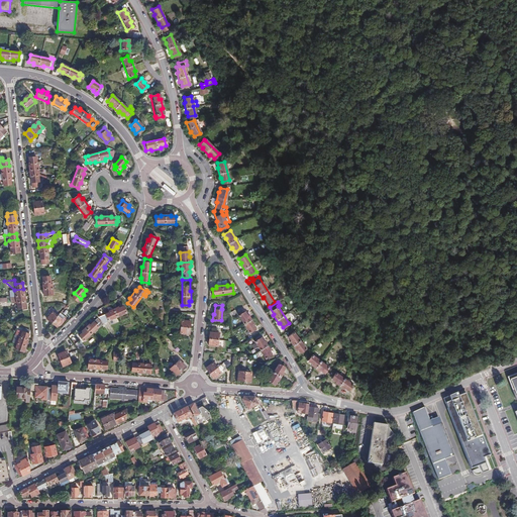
[(118,307),(114,308),(117,317),(126,313),(123,306),(119,308),(118,307)]
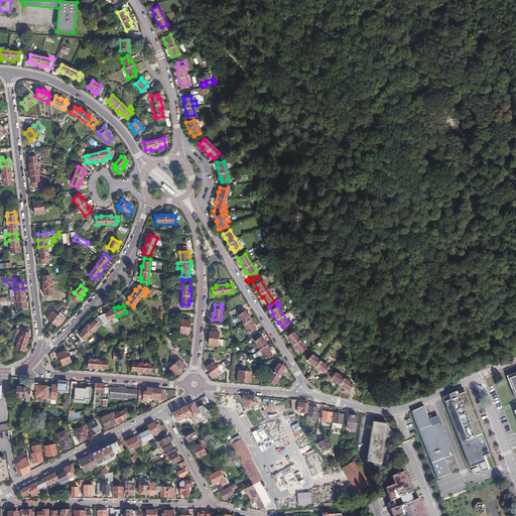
[(110,311),(99,316),(103,324),(117,316),(114,307),(109,310),(110,311)]
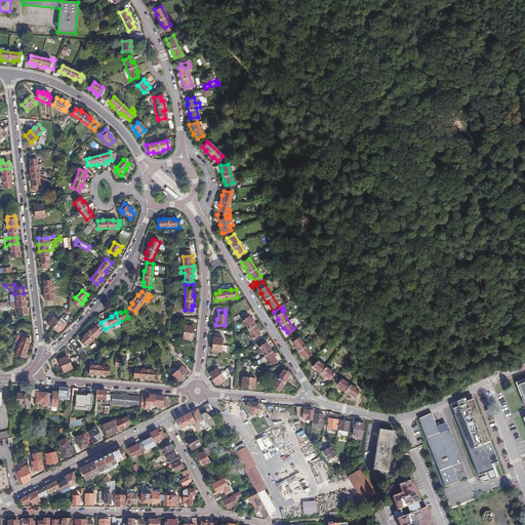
[(47,324),(52,328),(53,328),(57,322),(50,316),(47,321),(49,322),(47,324)]
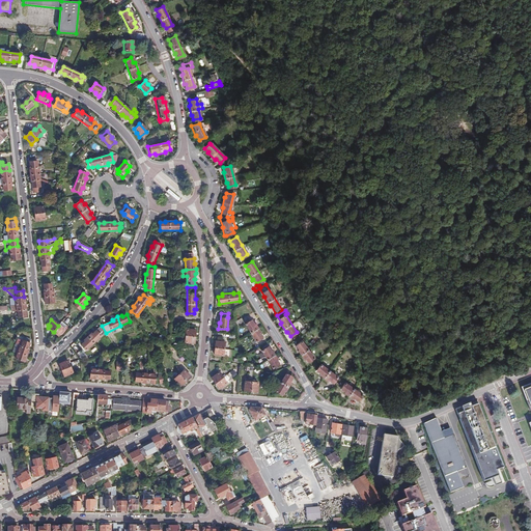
[(257,347),(259,346),(266,342),(260,333),(261,333),(256,324),(254,325),(252,320),(246,324),(256,341),(254,343),(257,347)]
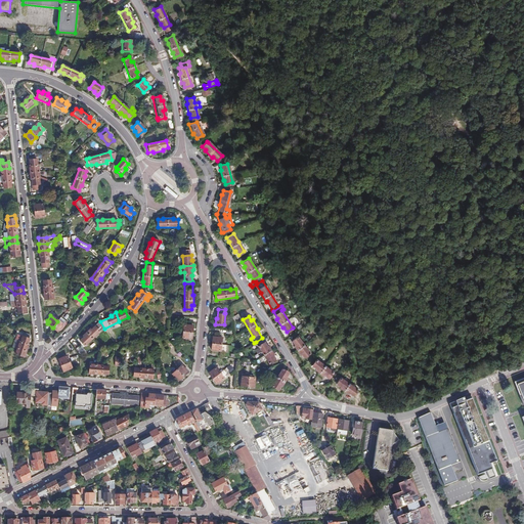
[(67,324),(60,318),(57,321),(53,328),(52,328),(59,333),(67,324)]
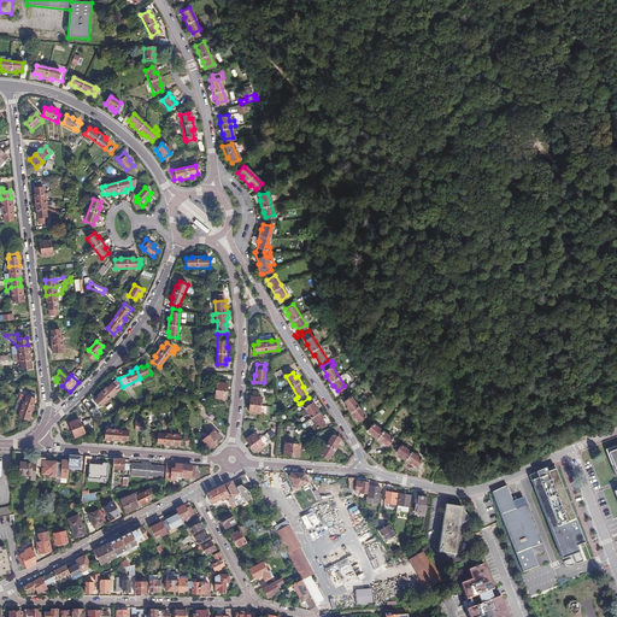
[(99,407),(122,387),(115,380),(107,387),(106,386),(97,394),(98,395),(93,400),(99,407)]
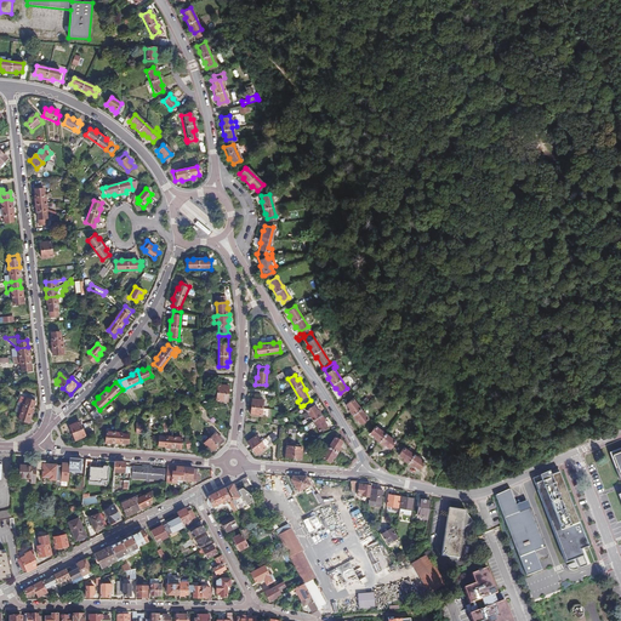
[(189,396),(194,391),(191,387),(188,385),(188,383),(183,388),(189,396)]
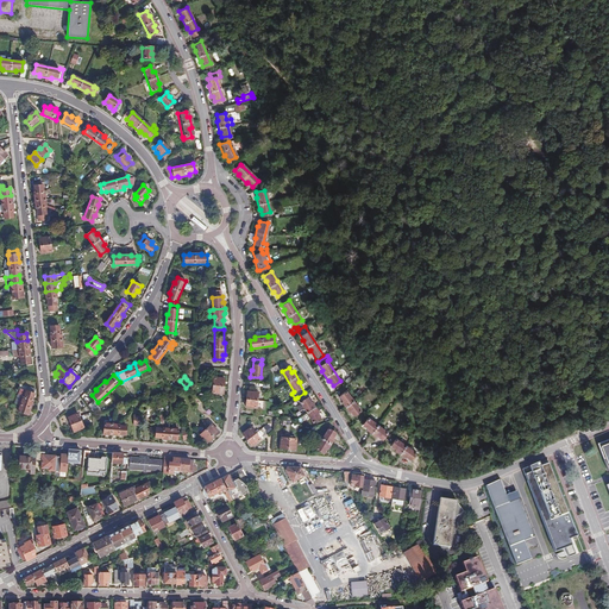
[(213,377),(212,393),(223,394),(225,378),(213,377)]
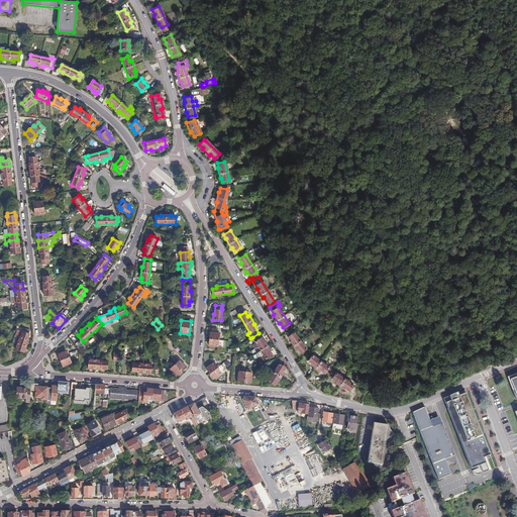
[(292,328),(287,331),(291,338),(290,339),(296,348),(297,347),(300,352),(301,351),(302,354),(307,350),(305,348),(306,347),(294,331),(296,329),(295,327),(292,328)]
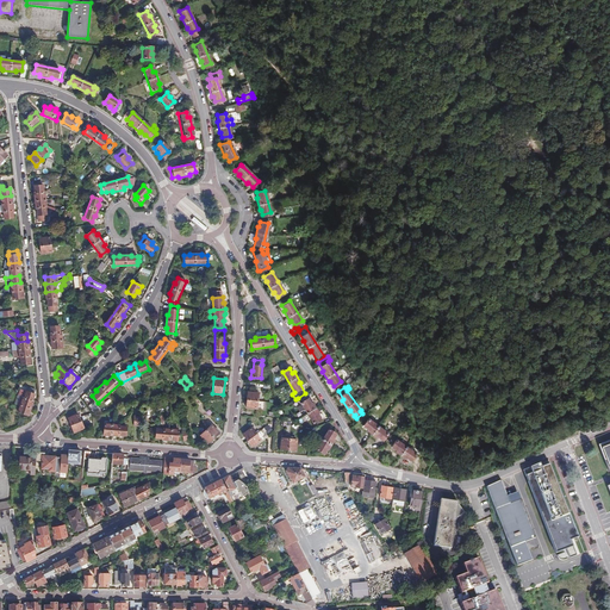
[(26,392),(24,399),(32,402),(35,394),(26,392)]
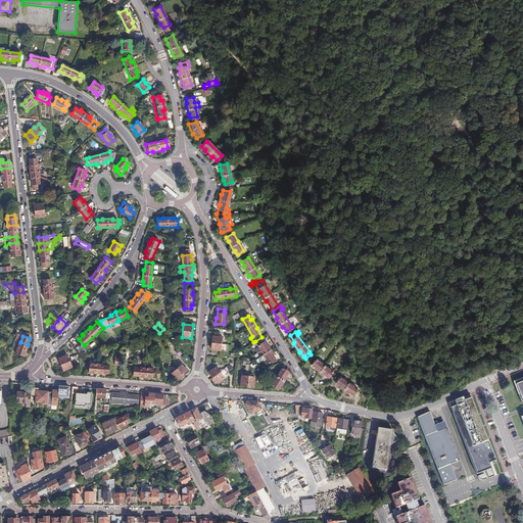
[(220,350),(221,337),(212,336),(211,343),(211,349),(220,350)]
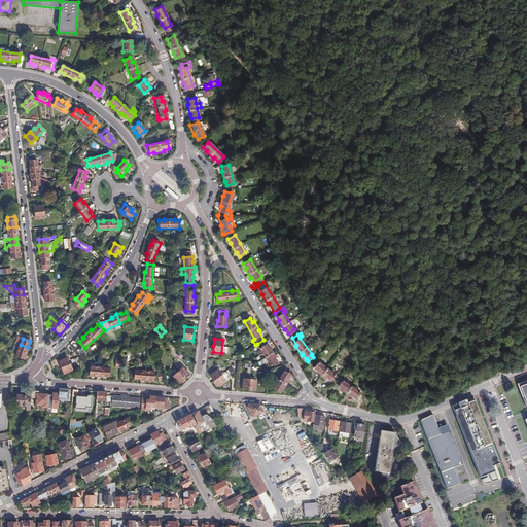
[(21,345),(20,344),(18,350),(27,353),(29,347),(28,347),(21,345)]
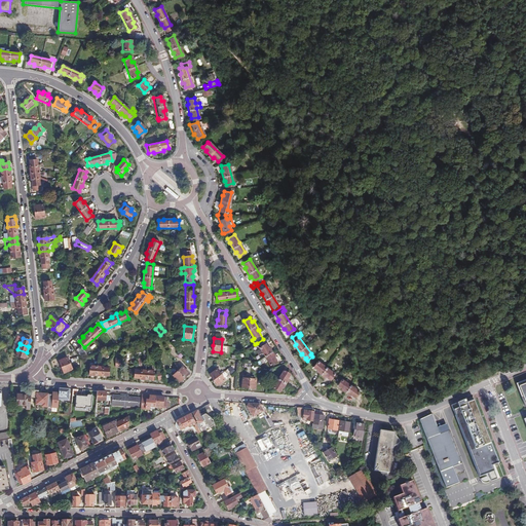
[(168,343),(164,347),(170,352),(174,348),(168,343)]
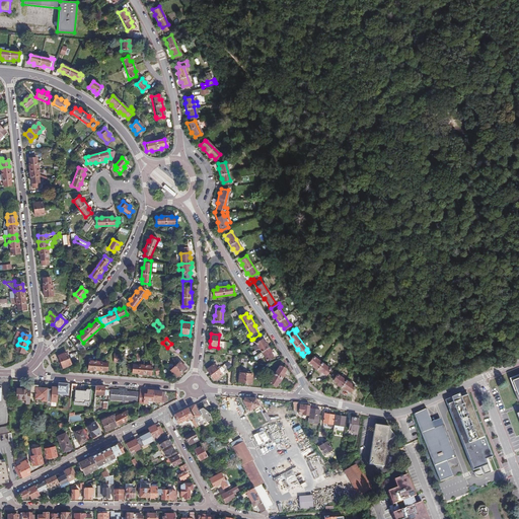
[(271,352),(272,351),(267,343),(265,343),(263,339),(256,343),(267,360),(273,356),(271,352)]
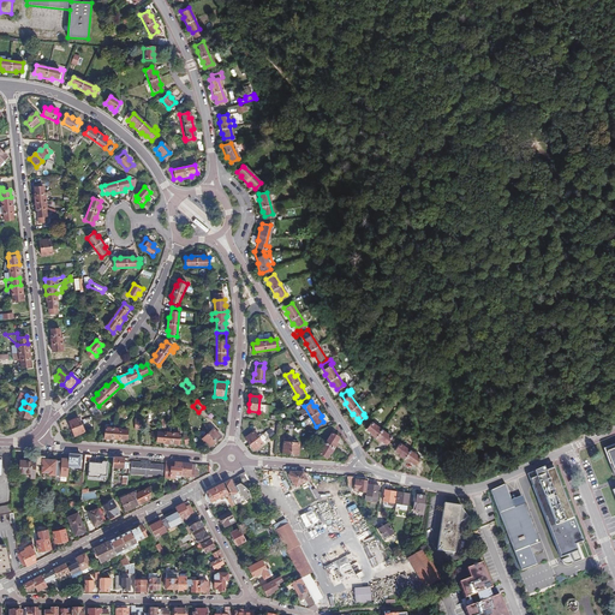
[(148,404),(144,405),(143,415),(155,416),(148,404)]
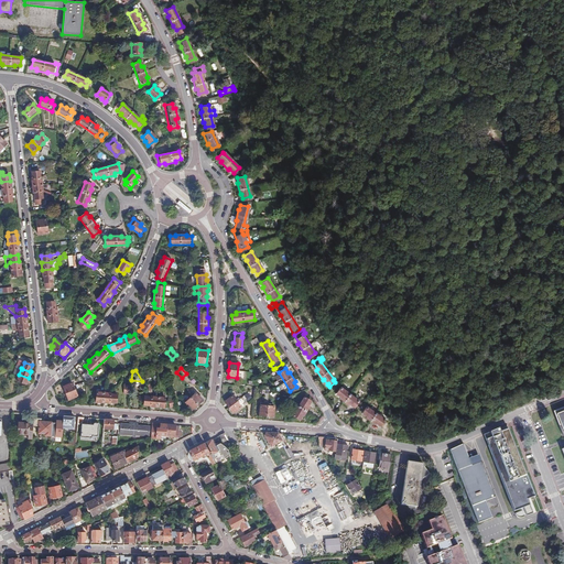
[(19,375),(17,381),(26,384),(29,378),(19,375)]
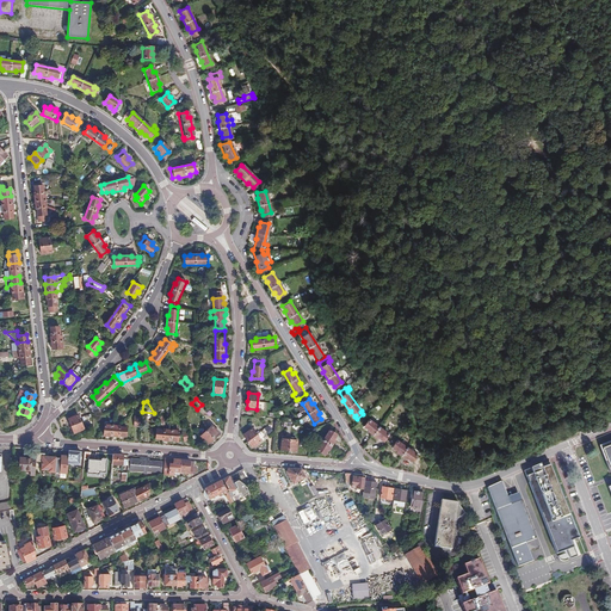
[(68,419),(74,434),(85,430),(79,415),(68,419)]
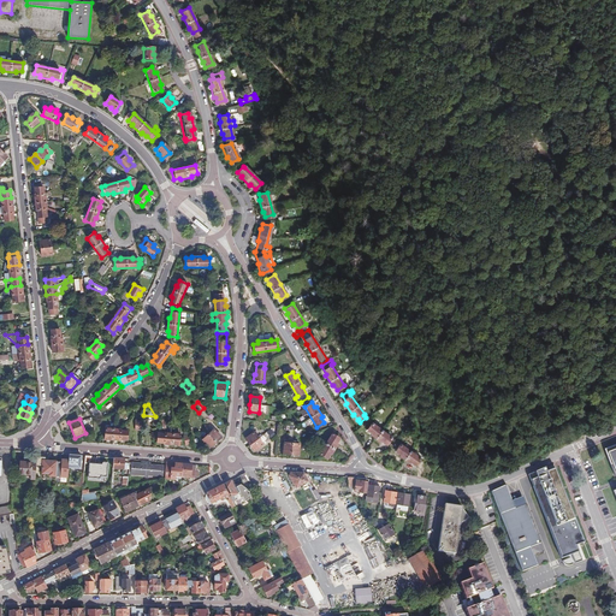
[(209,448),(221,437),(214,428),(208,425),(207,421),(202,425),(208,434),(202,439),(209,448)]
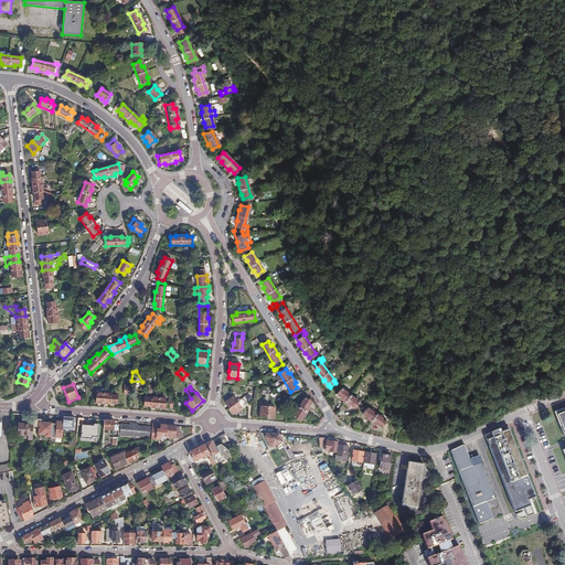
[(353,406),(359,401),(342,386),(337,393),(341,396),(340,397),(349,405),(350,404),(353,406)]
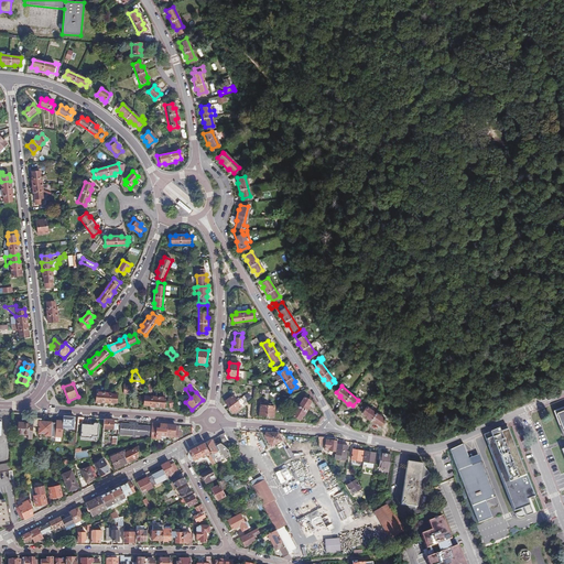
[(278,392),(269,387),(268,393),(272,396),(275,397),(278,392)]
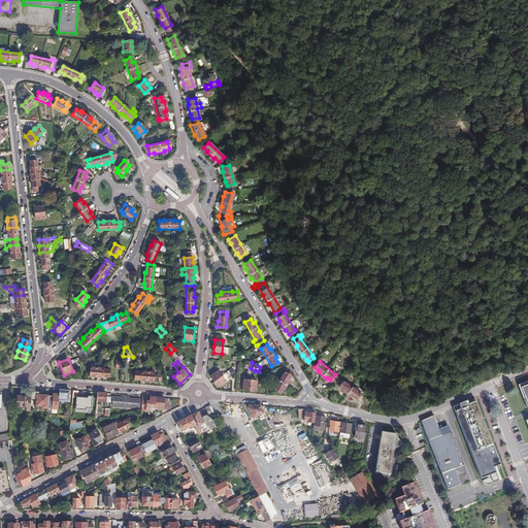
[(210,375),(219,387),(226,381),(219,370),(210,375)]
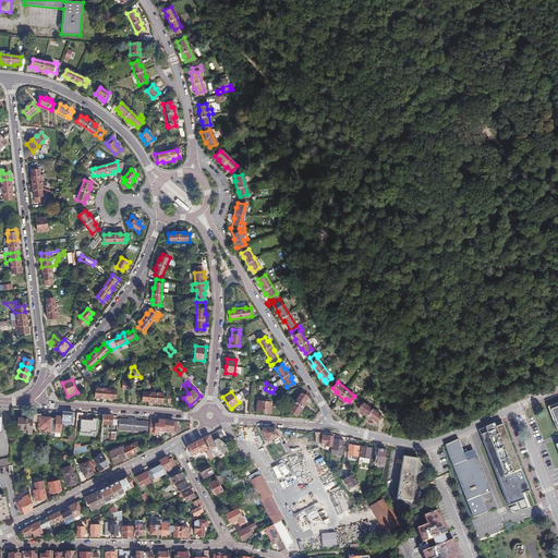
[(300,411),(301,411),(306,402),(305,401),(308,396),(302,391),(290,411),(296,415),(300,411)]
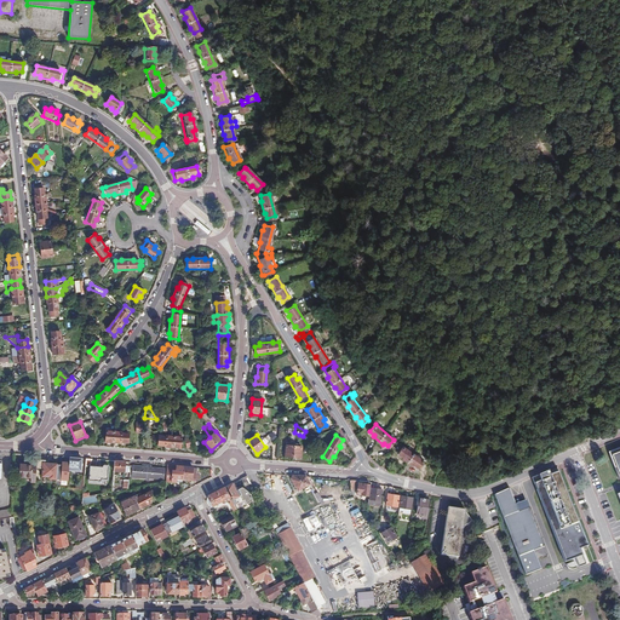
[(413,464),(418,468),(423,460),(405,448),(400,445),(394,452),(402,458),(401,459),(412,465),(413,464)]
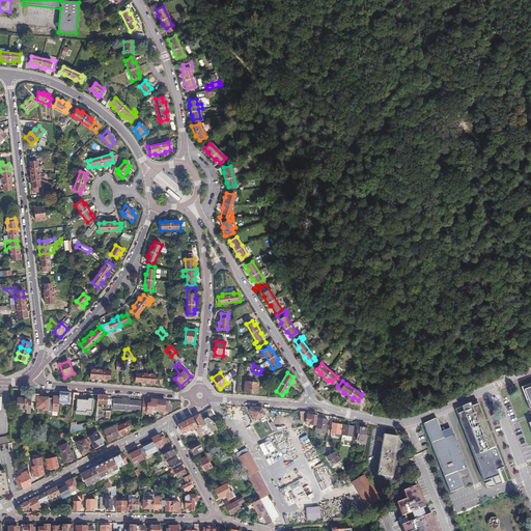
[(258,383),(252,382),(246,382),(245,391),(257,392),(258,383)]
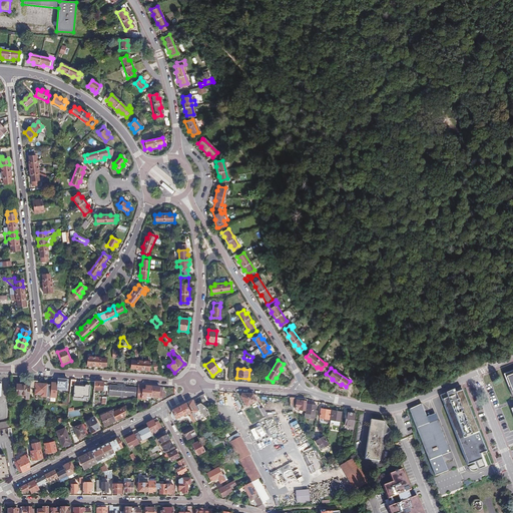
[(67,380),(58,380),(58,384),(57,390),(58,390),(64,390),(66,390),(67,380)]
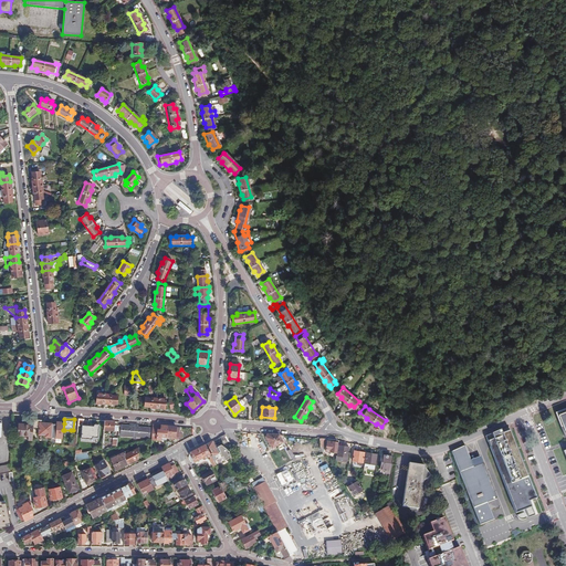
[(51,439),(52,425),(42,423),(42,421),(33,420),(33,427),(33,429),(39,429),(39,436),(45,437),(44,438),(51,439)]
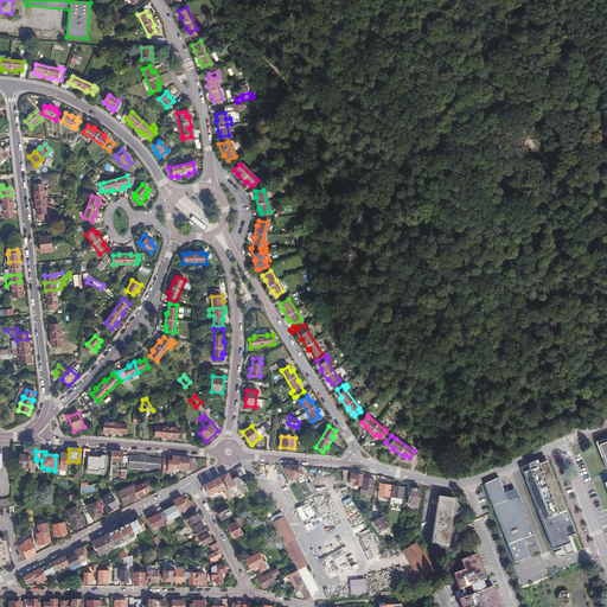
[(122,453),(112,452),(112,454),(110,462),(121,462),(122,453)]
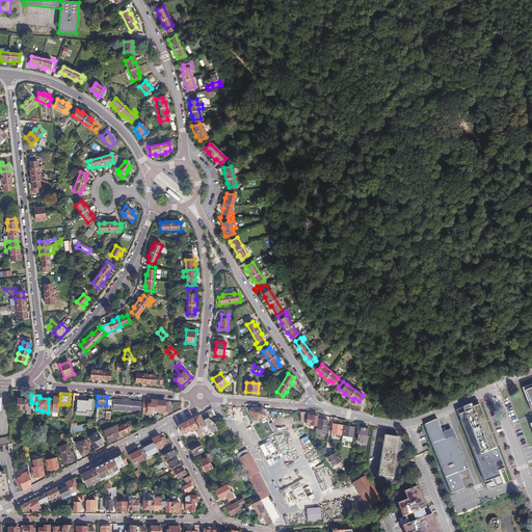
[(59,404),(60,398),(54,397),(53,400),(49,399),(48,413),(48,414),(52,415),(52,413),(58,413),(59,404)]
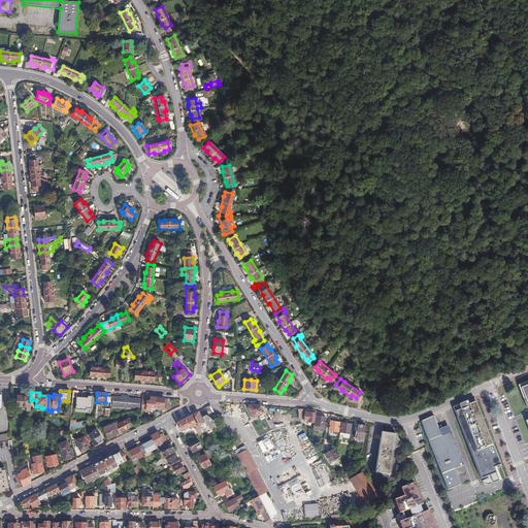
[(21,411),(27,411),(27,398),(27,397),(18,396),(17,400),(14,400),(14,407),(22,407),(21,411)]
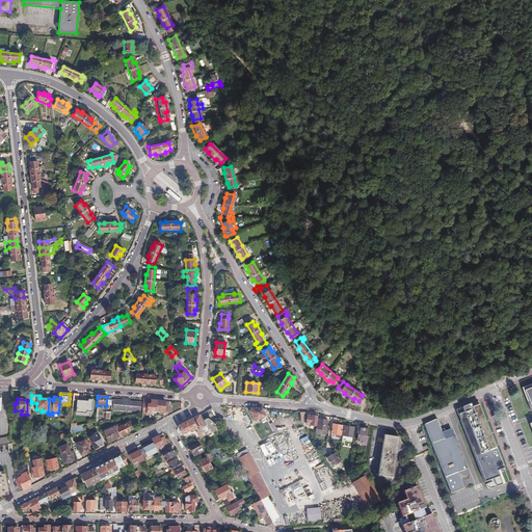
[(87,401),(77,401),(76,413),(86,414),(86,411),(91,413),(92,401),(91,400),(88,399),(88,400),(87,401)]
